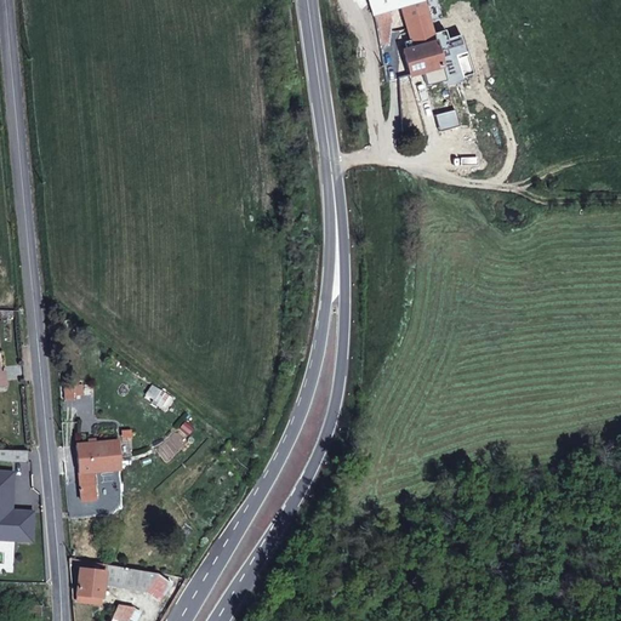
[(403,50),(410,78),(443,68),(421,0),(366,0),(374,16),(380,46),(391,44),(393,23),(388,11),(402,7),(412,47),(403,50)]
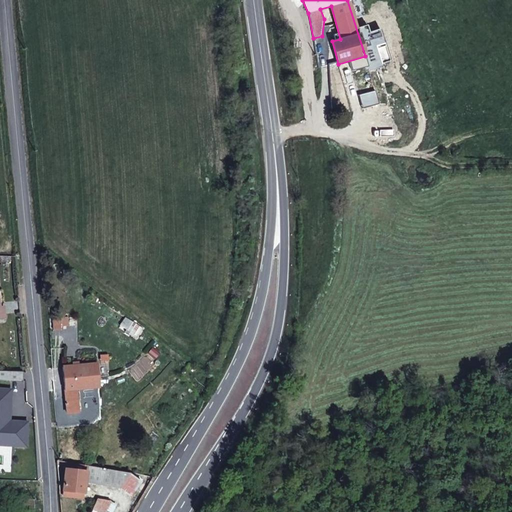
[(62,366),(66,414),(80,413),(78,390),(101,388),(97,363),(62,366)]
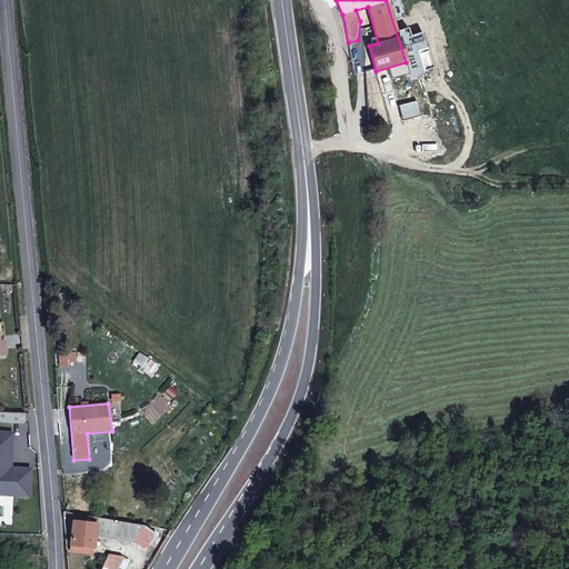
[(0,421),(22,423),(23,413),(0,412),(0,421)]
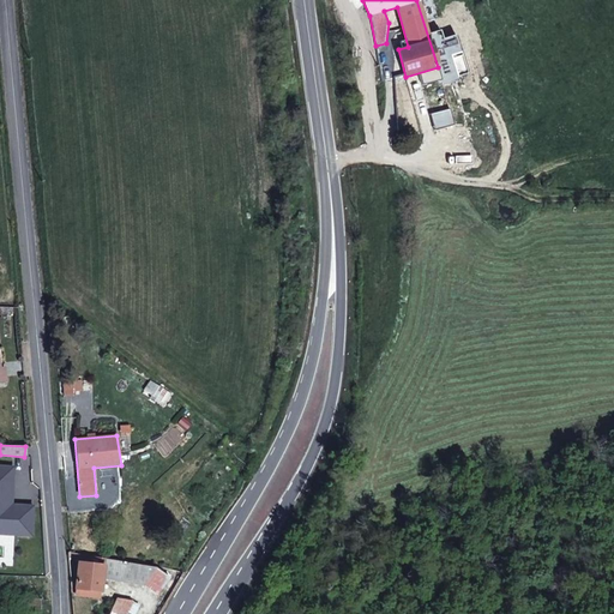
[(16,465),(0,464),(0,533),(32,535),(34,505),(13,504),(16,465)]
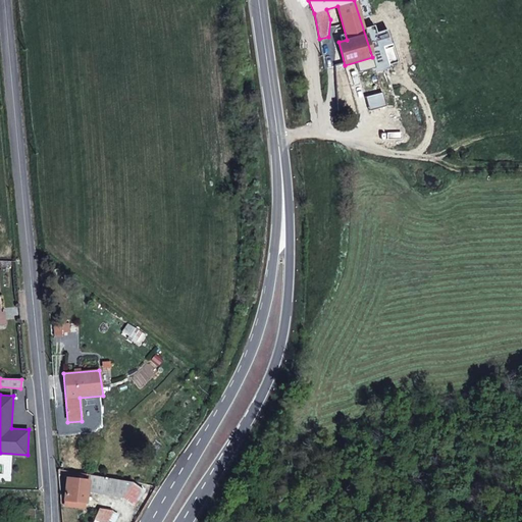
[(66,478),(64,500),(86,503),(87,491),(122,498),(132,482),(129,481),(66,471),(65,478),(66,478)]
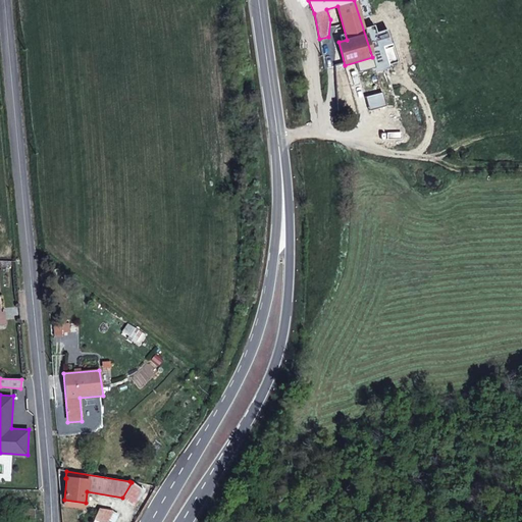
[(132,482),(122,498),(134,506),(142,490),(132,482)]
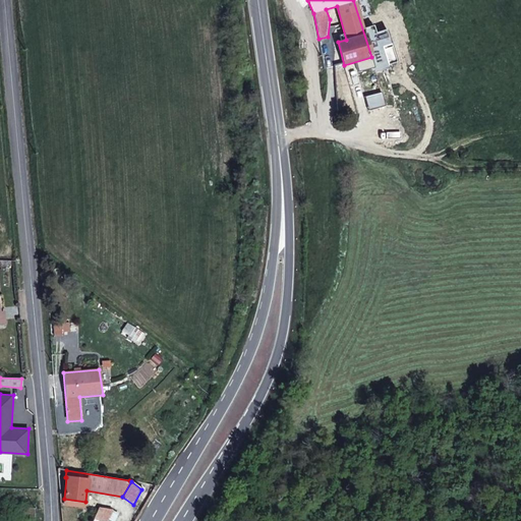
[(64,499),(63,504),(84,507),(85,502),(64,499)]
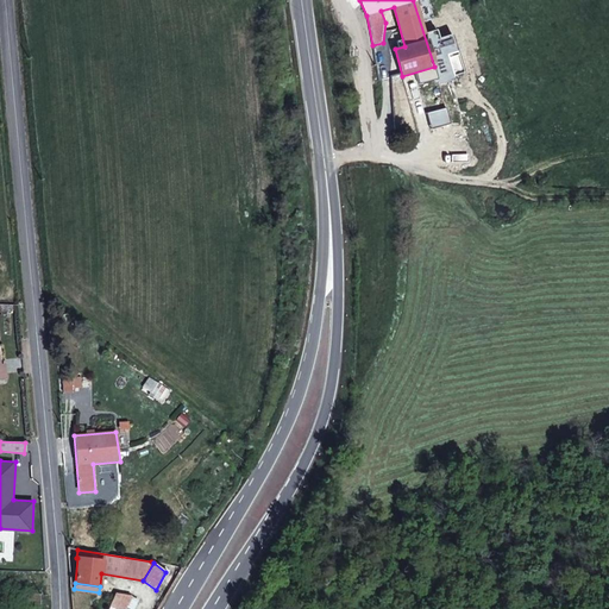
[(115,594),(107,608),(135,608),(139,601),(132,597),(115,594)]
